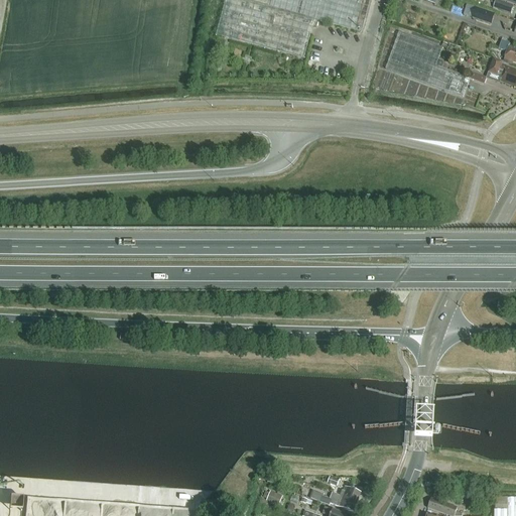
[(304,59),(314,20),(362,32),(370,0),(226,0),(217,36),(304,59)]
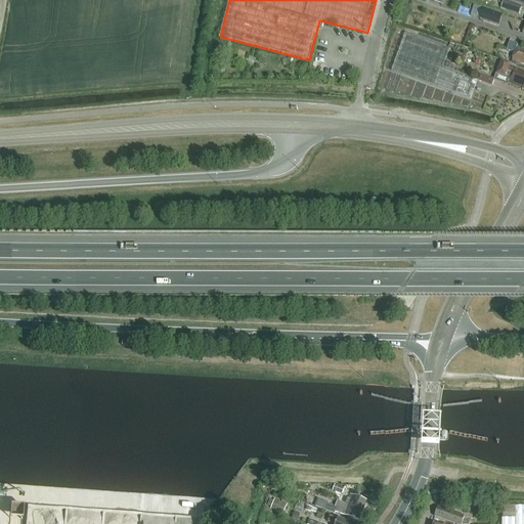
[(503,0),(500,8),(519,14),(522,6),(504,0),(503,0)]
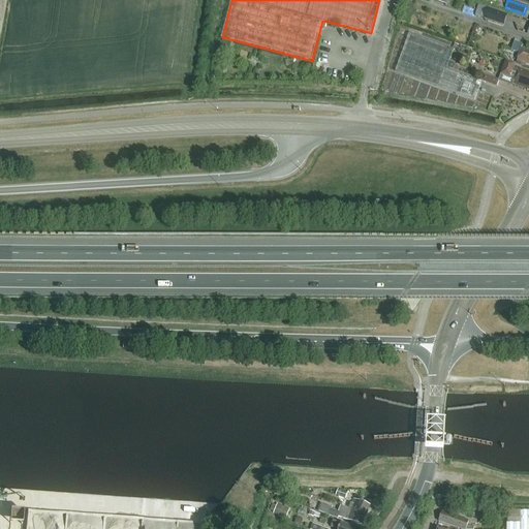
[(484,20),(503,26),(507,16),(487,8),(484,20)]
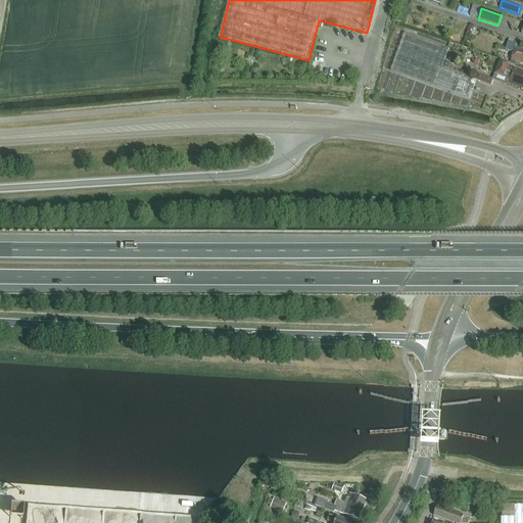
[(471,100),(477,81),(477,80),(442,67),(449,49),(405,33),(391,70),(471,100)]
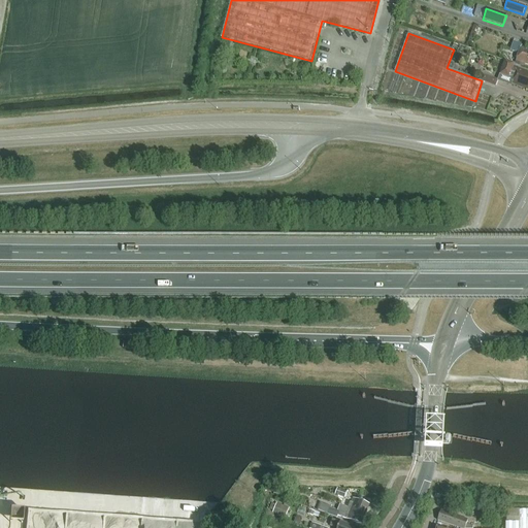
[(527,48),(521,46),(522,44),(514,42),(510,51),(519,54),(516,62),(527,65),(527,48)]
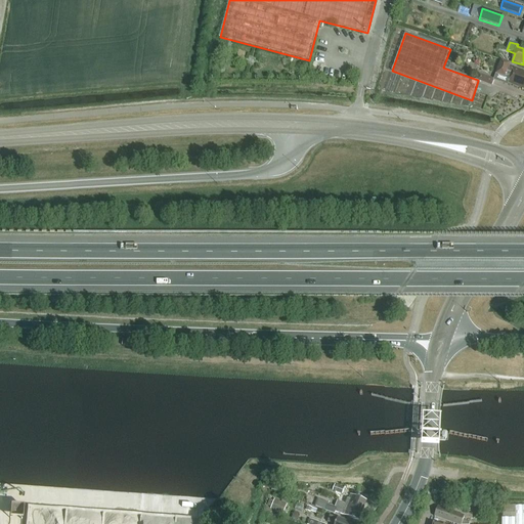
[(496,75),(497,75),(495,81),(509,86),(509,84),(523,89),(523,72),(514,68),(514,69),(509,67),(510,63),(501,60),(496,75)]
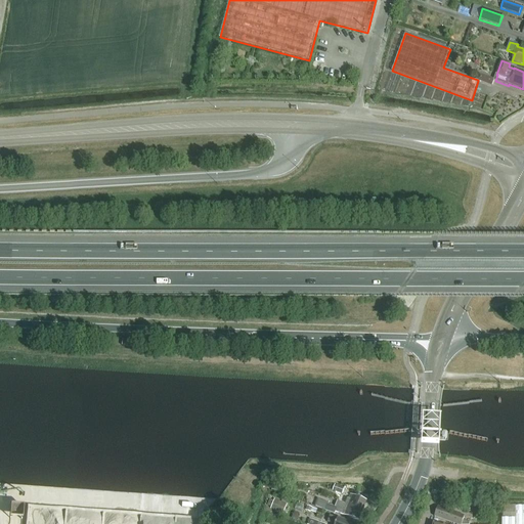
[(478,81),(493,86),(495,81),(480,75),(478,80),(478,81)]
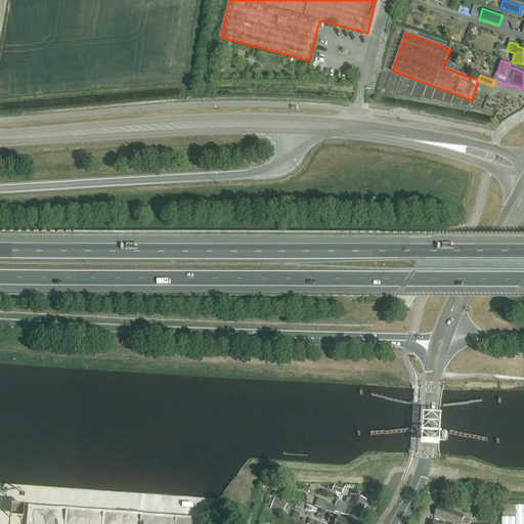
[(293,493),(295,486),(280,483),(279,490),(293,493)]
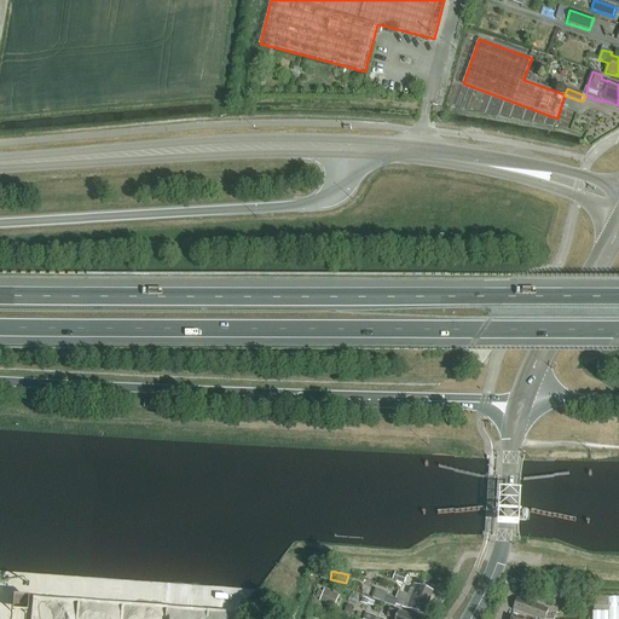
[(404,584),(408,577),(395,572),(393,580),(404,584)]
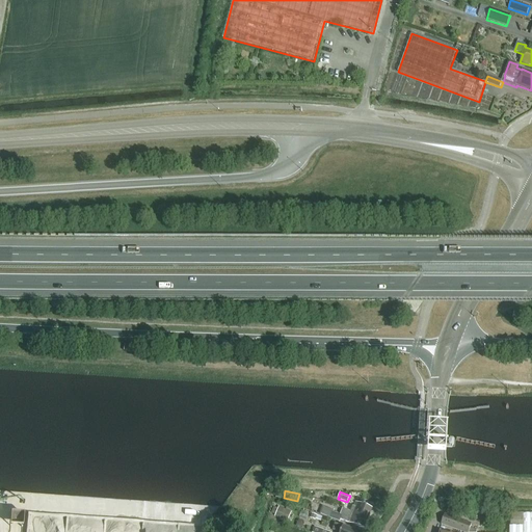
[(351,510),(350,512),(368,519),(372,509),(356,503),(354,507),(352,506),(352,507),(350,510),(351,510)]
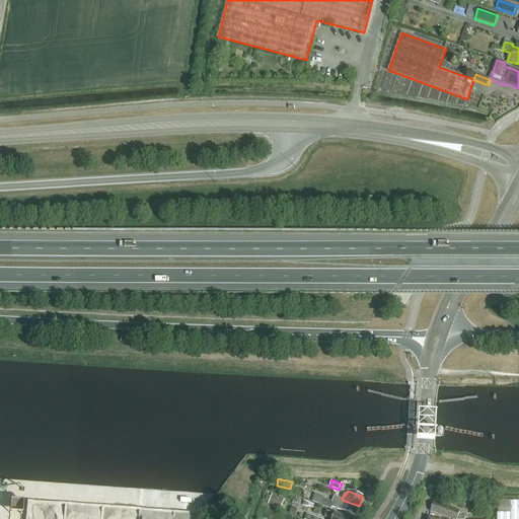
[(281,509),(285,500),(272,495),(269,504),(281,509)]
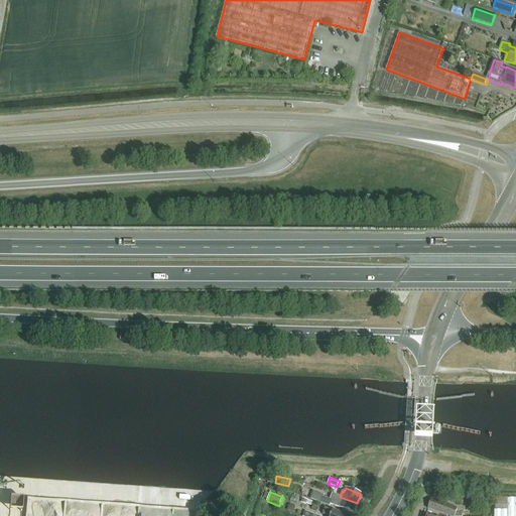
[(357,503),(340,497),(332,494),(330,500),(321,497),(319,503),(330,507),(330,505),(354,513),(357,503)]
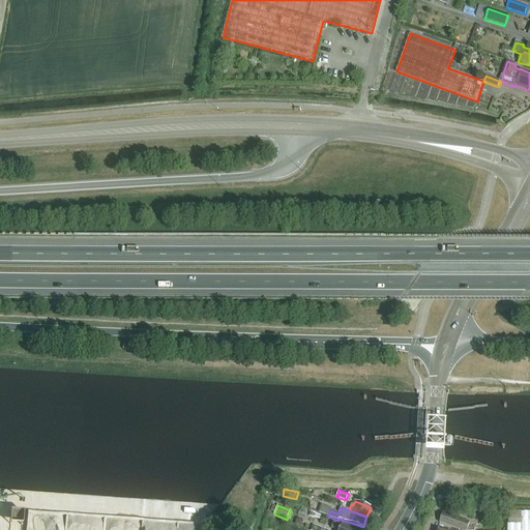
[(529,529),(529,512),(522,513),(522,512),(508,512),(508,525),(507,529),(529,529)]
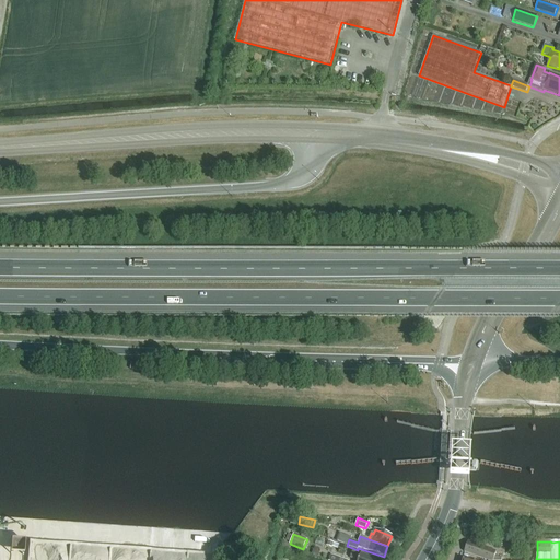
[(501,559),(502,559),(494,557),(497,552),(468,543),(464,552),(485,559),(501,559)]
